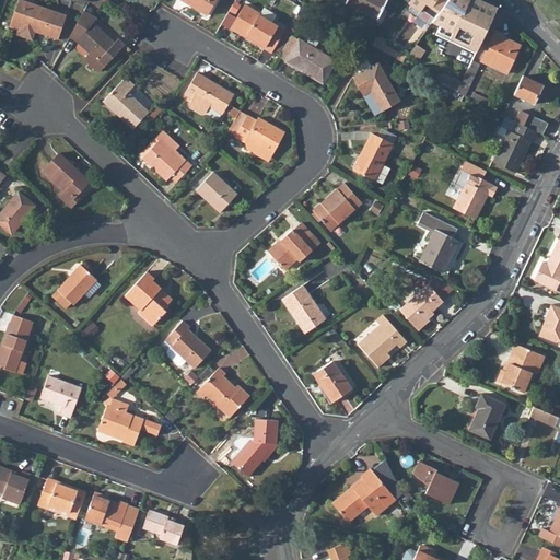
[(182,0),(182,1),(208,16),(218,0),(182,0)]
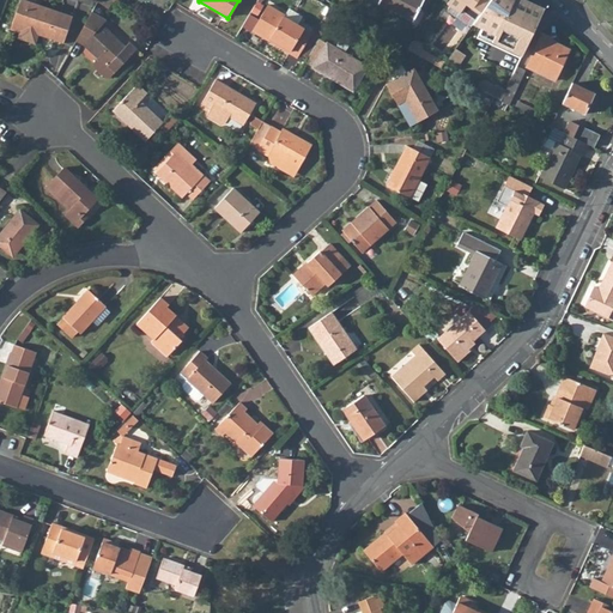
[(423,0),(382,0),(380,5),(413,23),(424,1),(423,0)]
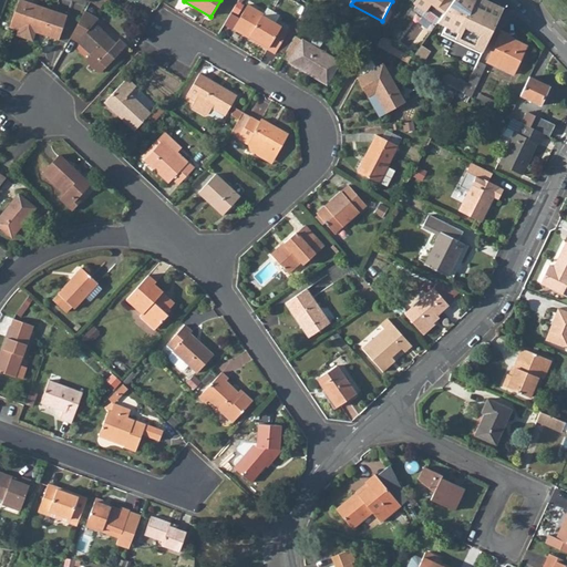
[(439,21),(454,0),(416,0),(414,4),(425,13),(423,17),(436,26),(439,21)]
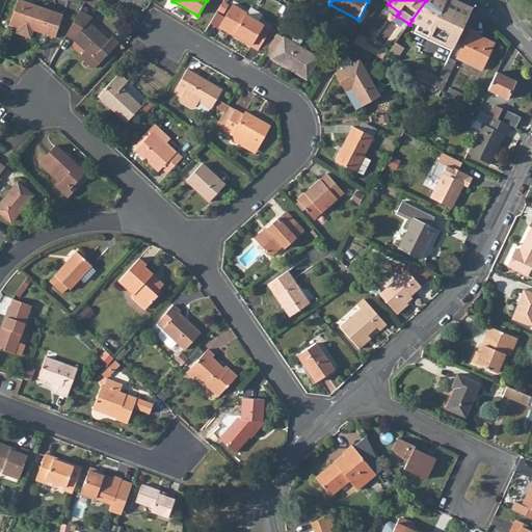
[(426,0),(411,20),(418,25),(414,33),(451,51),(471,7),(454,0),(426,0)]
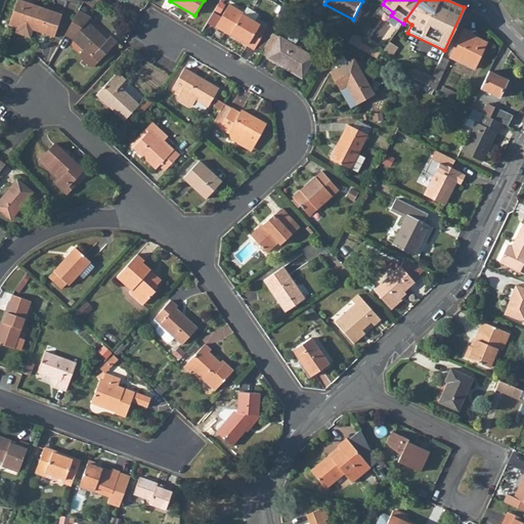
[(32,7),(16,2),(8,24),(16,27),(14,32),(29,37),(32,29),(33,27),(36,28),(37,26),(44,29),(43,33),(54,37),(61,14),(34,4),(32,7)]
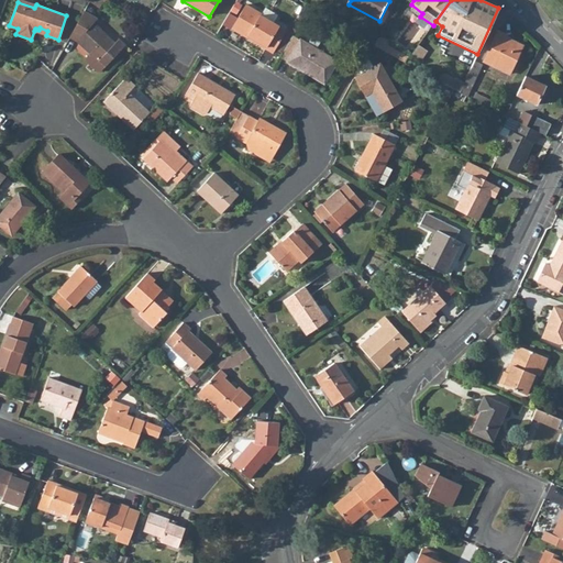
[(246,6),(232,29),(266,47),(265,50),(273,55),(286,32),(261,17),(262,15),(246,6)]
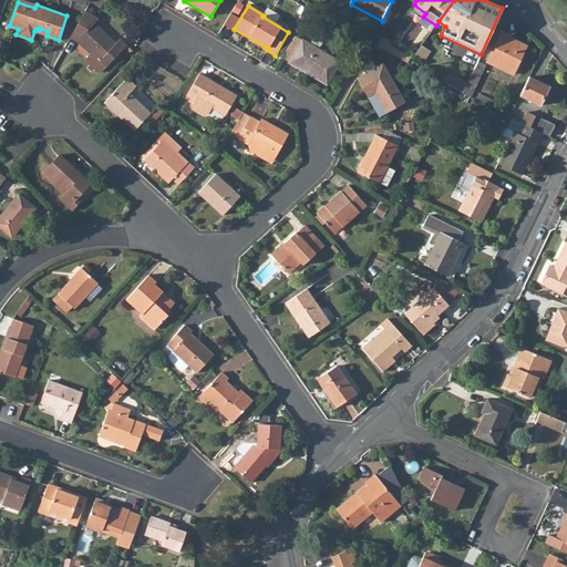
[(71,38),(78,41),(99,60),(95,64),(102,71),(126,45),(119,39),(115,43),(94,24),(99,19),(85,11),(72,34),(71,38)]
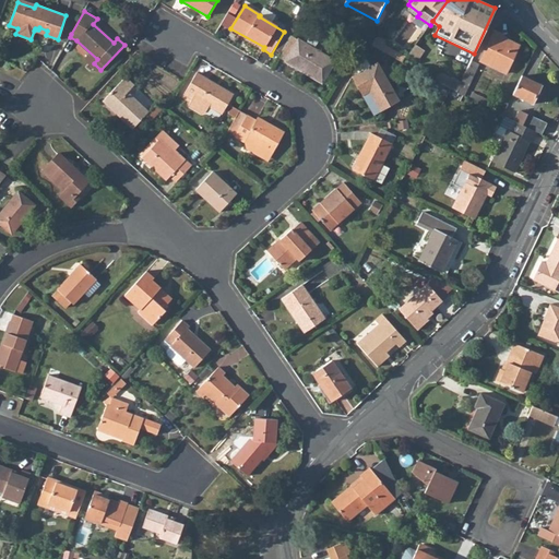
[(486,51),(483,59),(507,71),(519,45),(503,37),(504,36),(496,32),(486,51)]
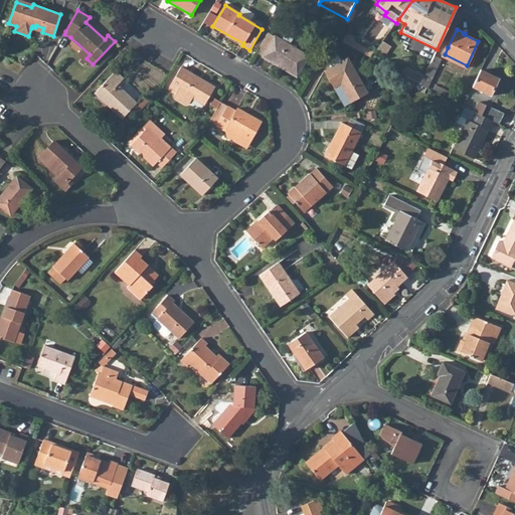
[(268,33),(255,53),(278,66),(297,77),(309,57),(268,33)]
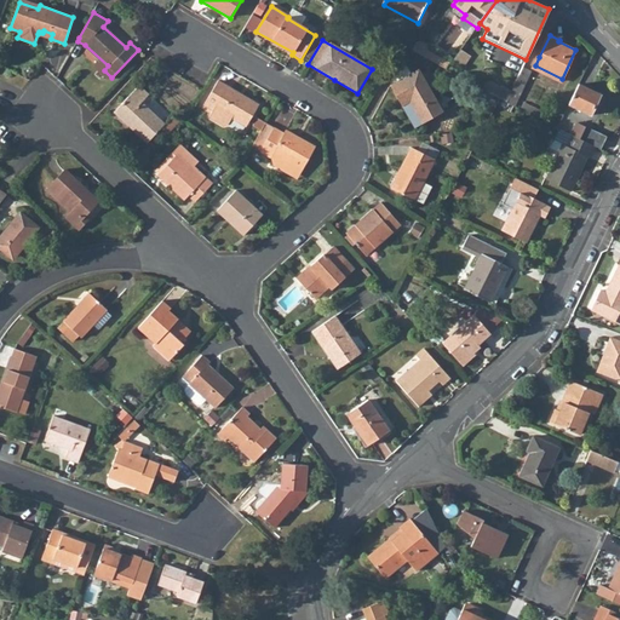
[(445,64),(447,57),(426,50),(424,56),(445,64)]
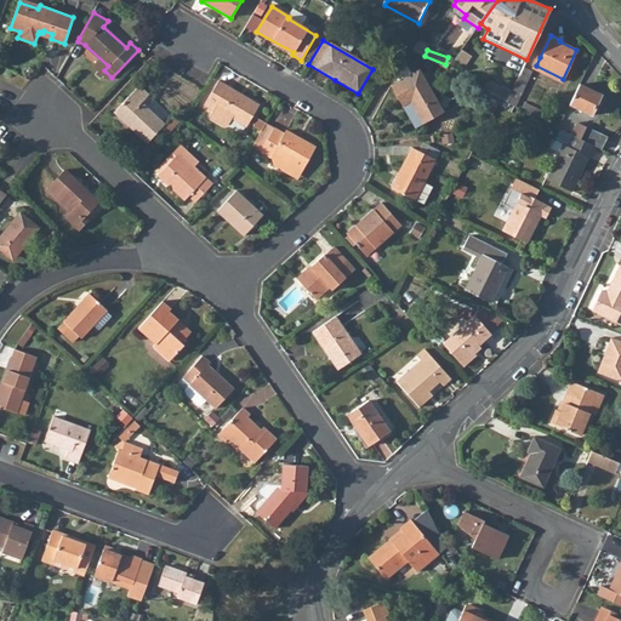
[(460,52),(454,61),(465,68),(471,57),(462,50),(460,52)]
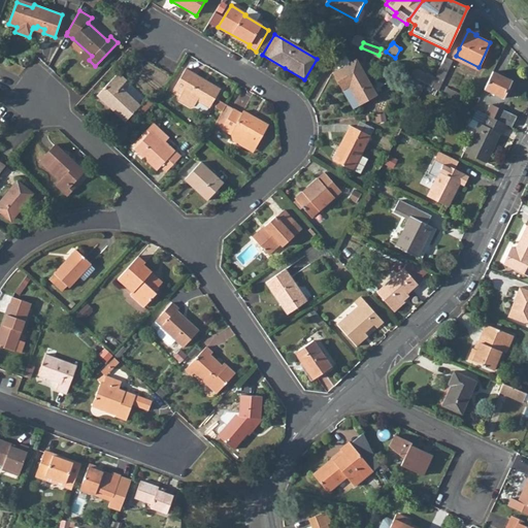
[(331,72),(341,90),(348,87),(359,105),(375,95),(359,65),(355,59),(331,72)]
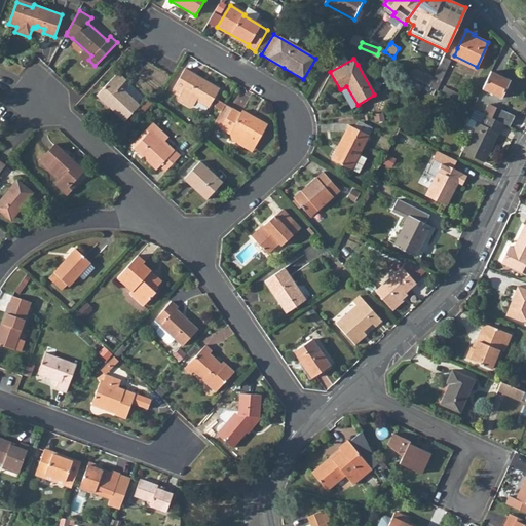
[(409,67),(405,73),(423,83),(429,86),(429,85),(434,76),(428,74),(429,71),(426,70),(423,74),(409,67)]
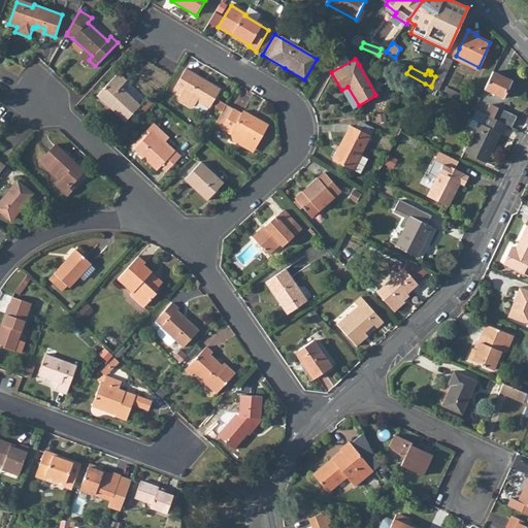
[(185,69),(172,90),(180,95),(177,100),(190,107),(193,106),(196,101),(208,109),(220,90),(185,69)]
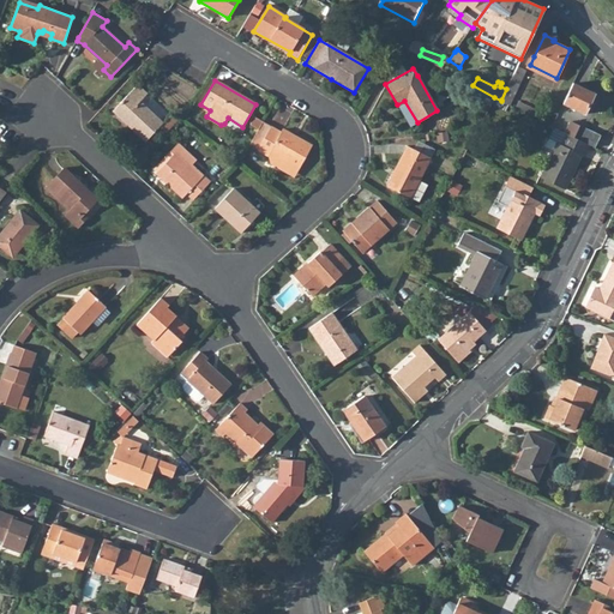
[(137,84),(113,110),(145,142),(162,122),(139,101),(146,94),(137,84)]
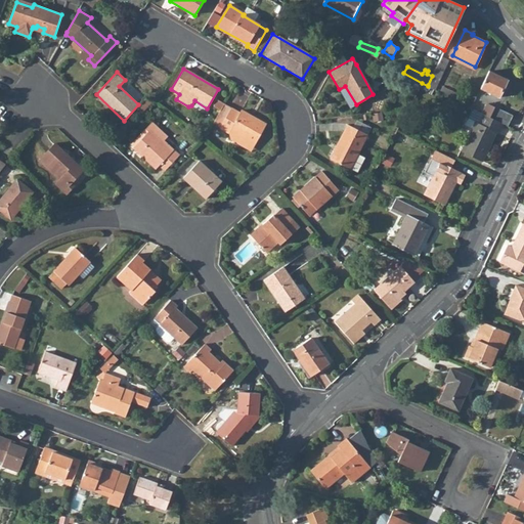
[(488,74),(480,90),(498,99),(507,83),(488,74)]
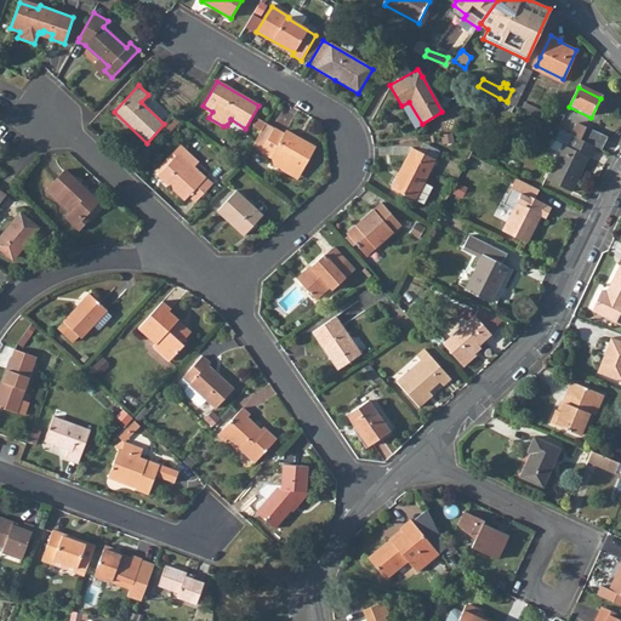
[(409,102),(402,106),(414,129),(422,124),(409,102)]
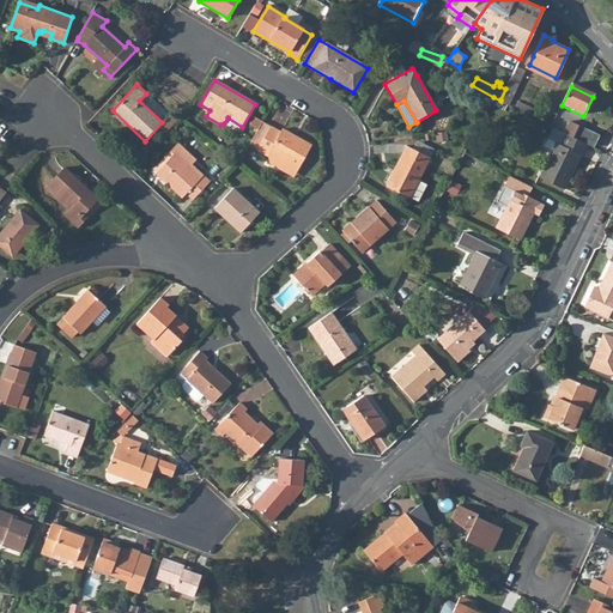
[(571,120),(566,131),(575,134),(595,145),(601,134),(571,120)]
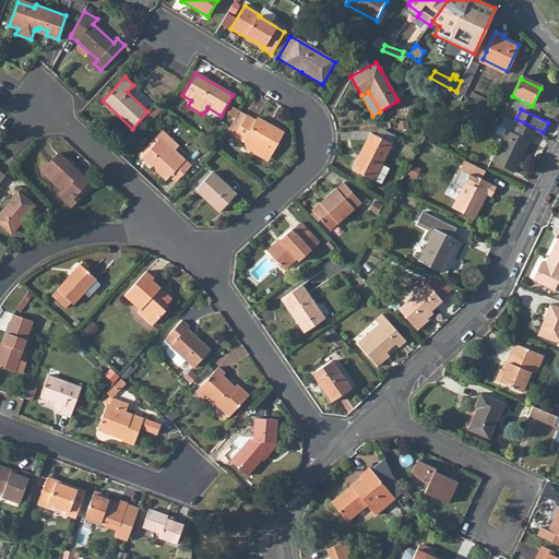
[(516,119),(506,114),(501,121),(491,142),(500,145),(492,161),(514,170),(530,140),(533,141),(537,131),(523,125),(524,122),(516,119)]
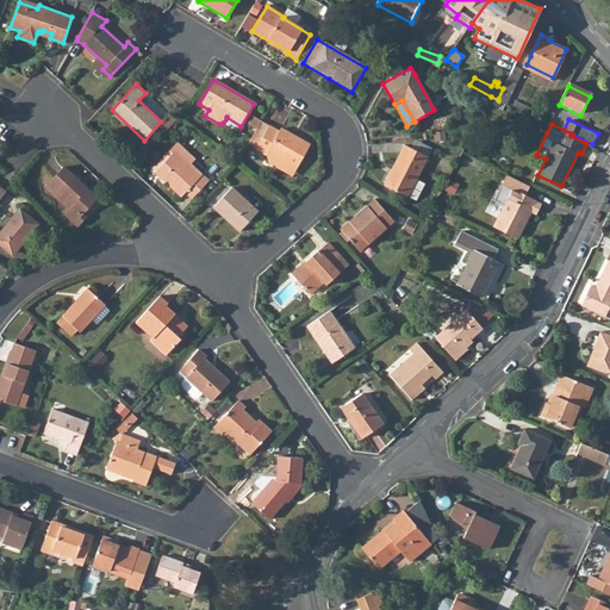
[(267,166),(280,173),(285,162),(296,169),(306,150),(309,147),(280,129),(278,132),(268,128),(255,150),(265,156),(267,166)]
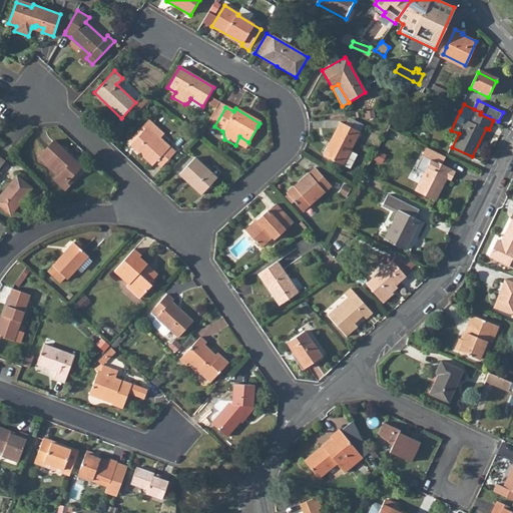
[(363,129),(365,123),(350,117),(348,123),(363,129)]
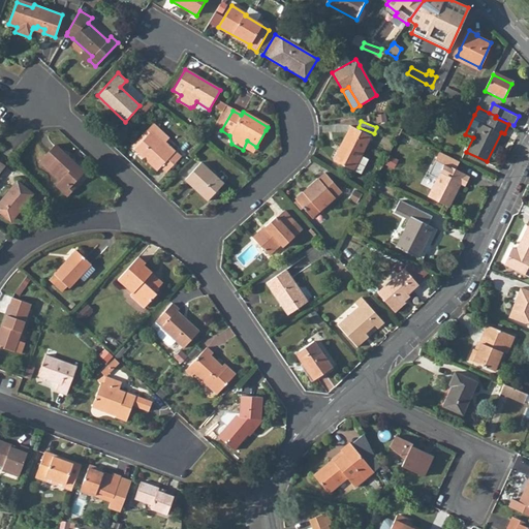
[(131,145),(134,148),(149,131),(173,153),(175,150),(149,126),(131,145)]
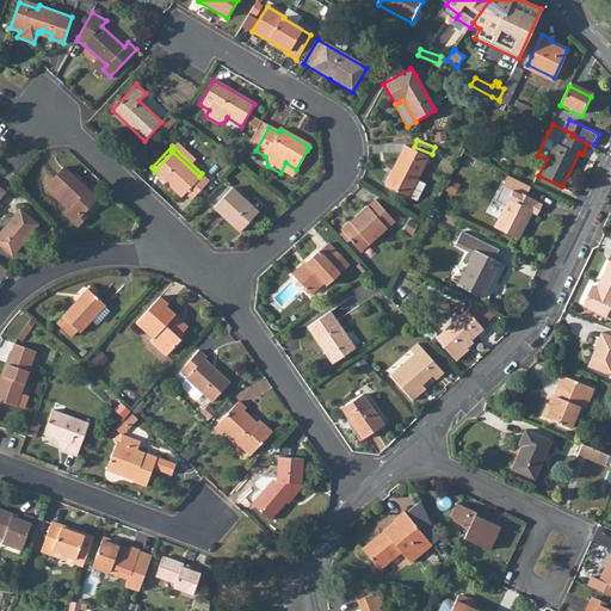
[(405,146),(384,186),(409,198),(417,202),(425,184),(417,180),(427,158),(405,146)]
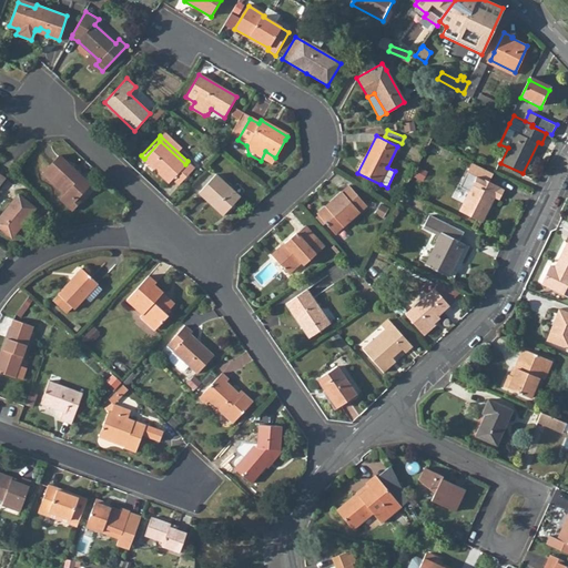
[(160,141),(144,159),(169,182),(172,179),(179,184),(194,166),(188,161),(185,164),(160,141)]
